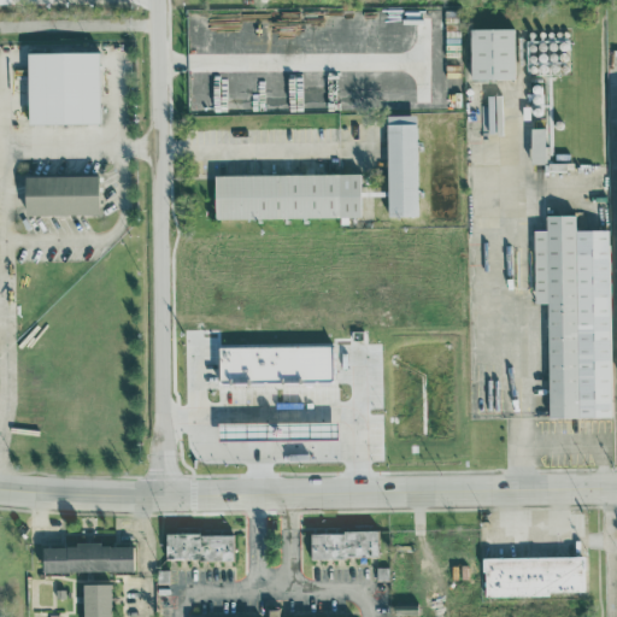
[(469,27),(470,77),(515,77),(513,27),(469,27)]
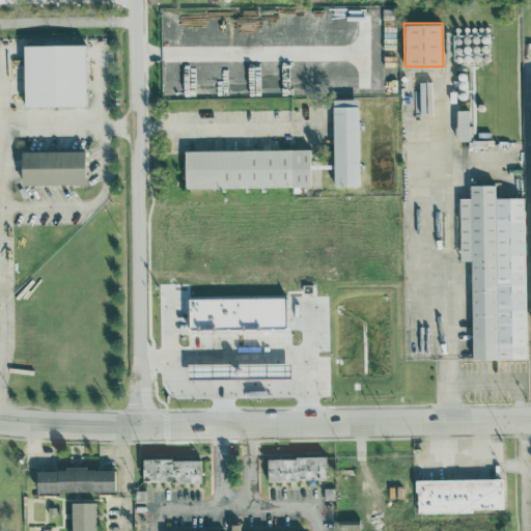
[(84,43),(22,44),(23,106),(85,105),(84,43)]
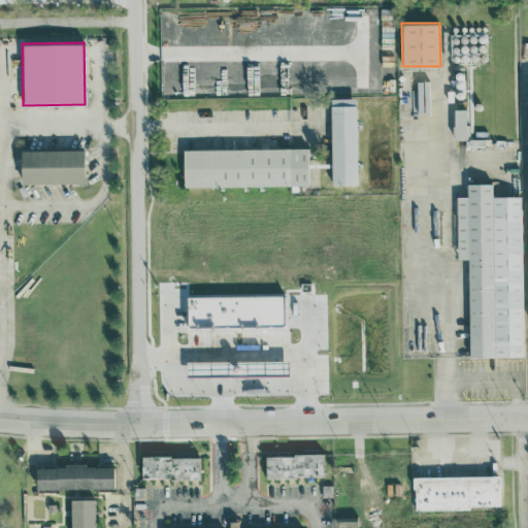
[(331,184),(357,184),(356,97),(330,97),(331,184)]
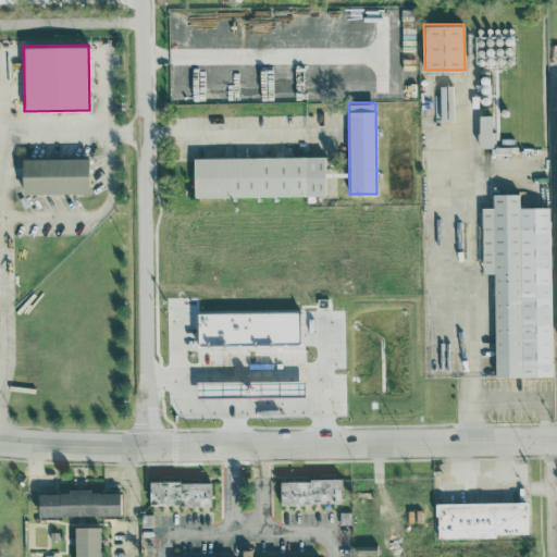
[(478,146),(492,147),(493,114),(479,113),(478,146)]
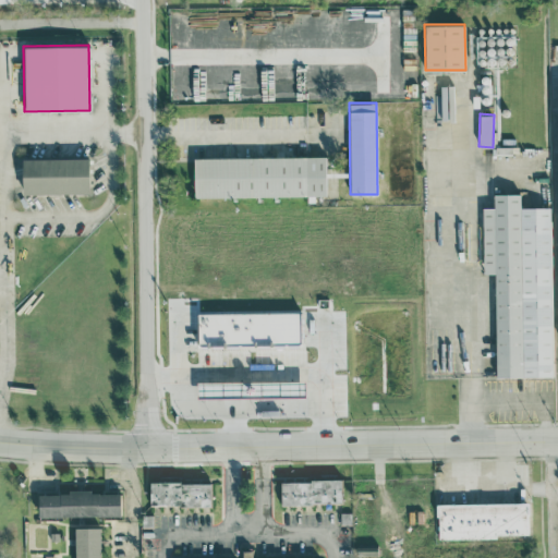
[(192,157),(193,197),(325,195),(325,155),(192,157)]
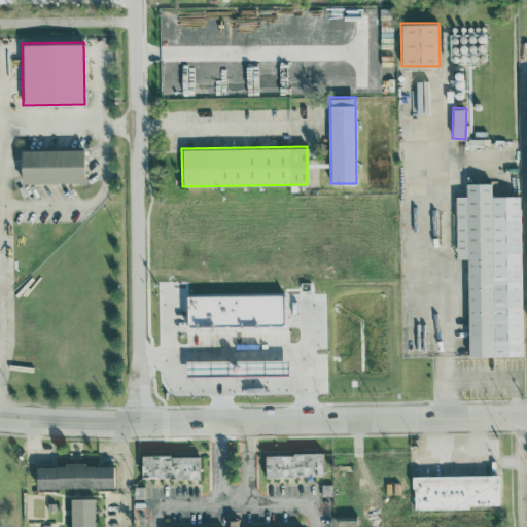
[(82,148),(20,149),(21,182),(82,181),(82,148)]
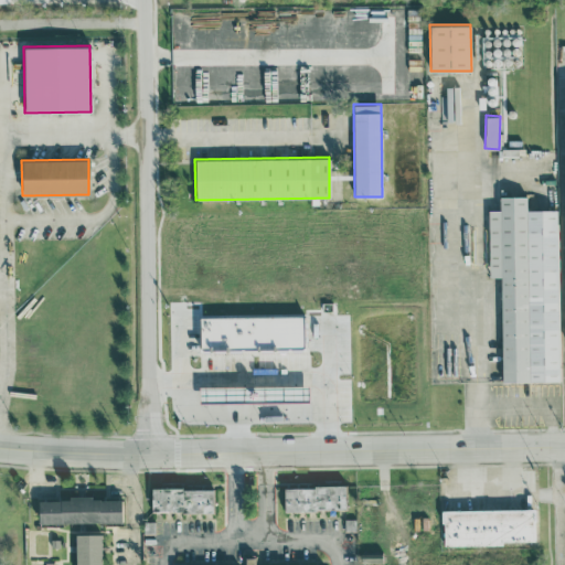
[(501,382),(560,381),(558,209),(526,209),(526,195),(499,195),(499,210),(488,210),(488,276),(501,276),(501,382)]
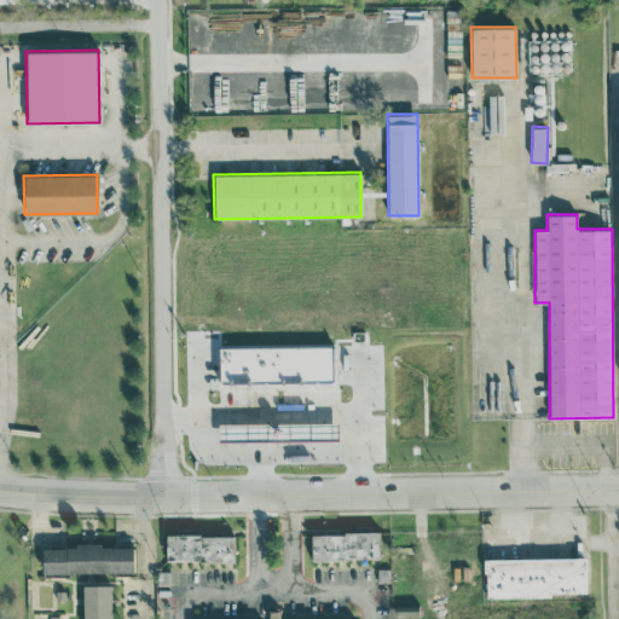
[(282,381),(282,380),(333,379),(331,345),(218,347),(219,382),(282,381)]
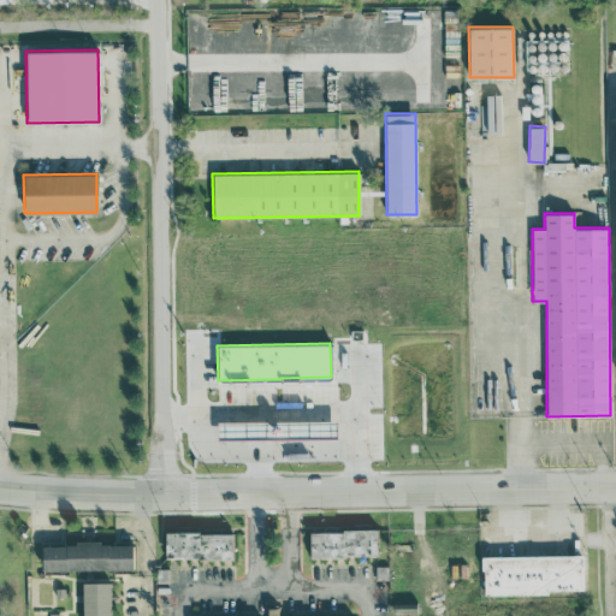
[(375,552),(375,528),(343,529),(343,532),(309,532),(309,556),(343,556),(343,554),(375,552)]
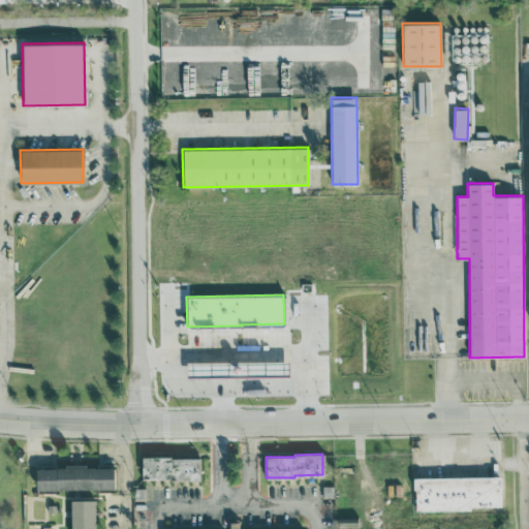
[(199,456),(142,457),(142,479),(200,478),(199,456)]
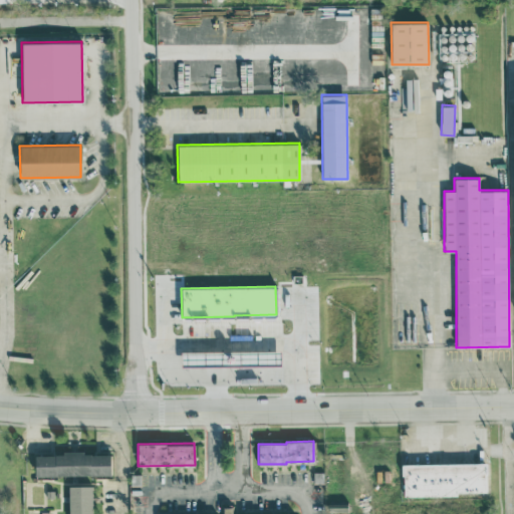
[(109,453),(34,454),(34,476),(109,475),(109,453)]
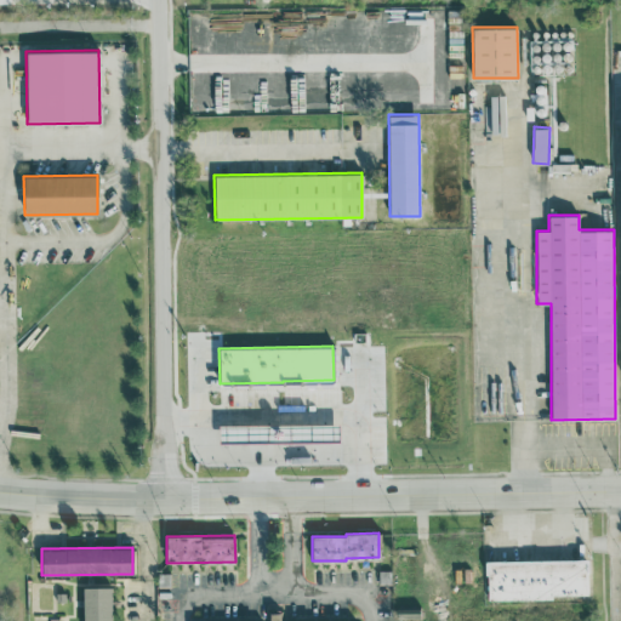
[(486,598),(588,597),(588,560),(486,562),(486,598)]
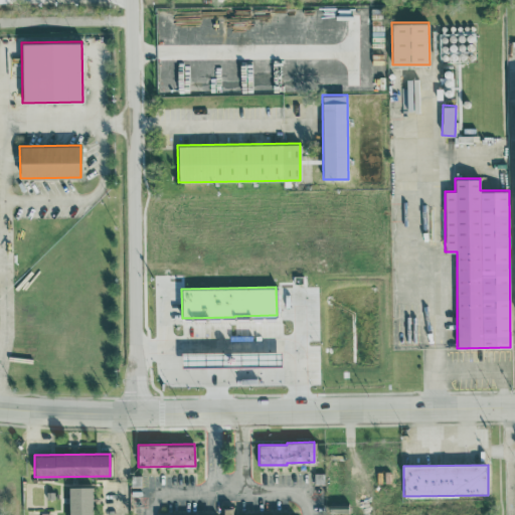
[(68,487),(67,514),(92,514),(92,486),(68,487)]
